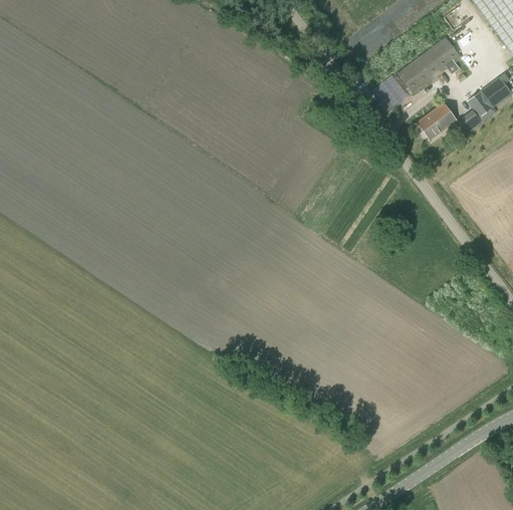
[(473,0),(511,50),(512,52),(512,0),(473,0)]
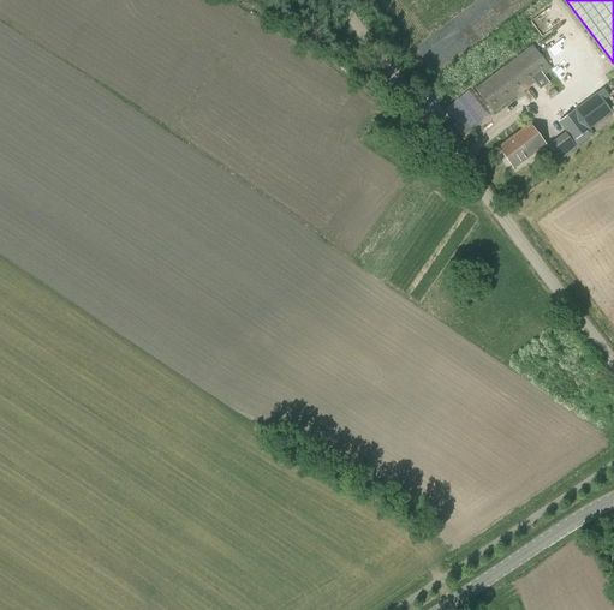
[(476,84),(495,109),(504,103),(535,78),(541,85),(550,78),(544,71),(552,65),(532,41),(476,84)]
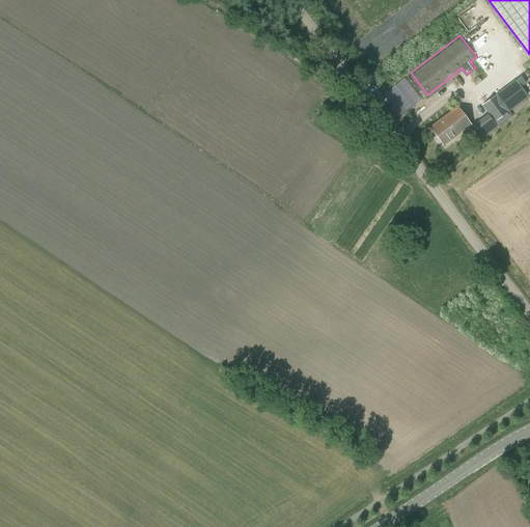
[(527,79),(522,73),(518,76),(517,76),(497,91),(482,102),(500,123),(513,112),(510,108),(529,93),(529,91),(523,83),(527,79)]
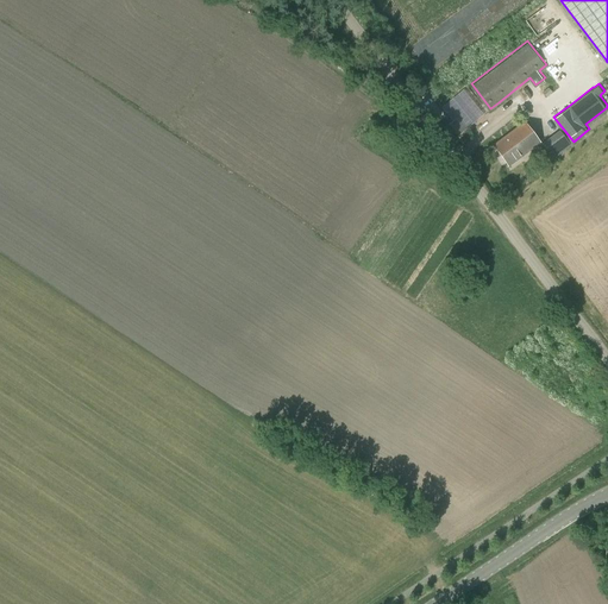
[(459,133),(481,114),(471,104),(450,123),(459,133)]
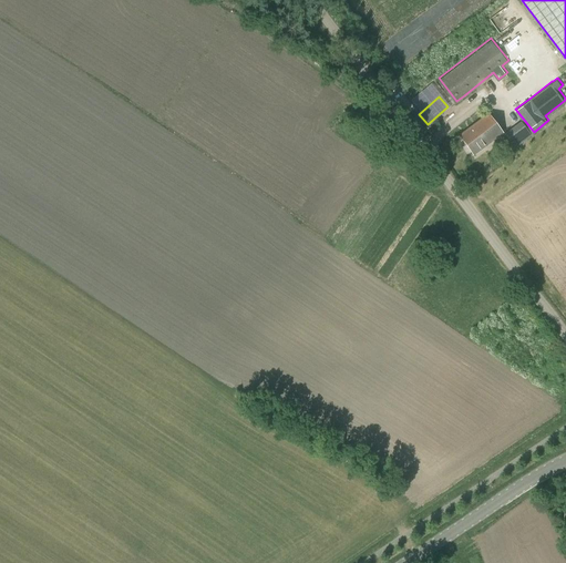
[(460,133),(474,151),(503,129),(489,111),(460,133)]
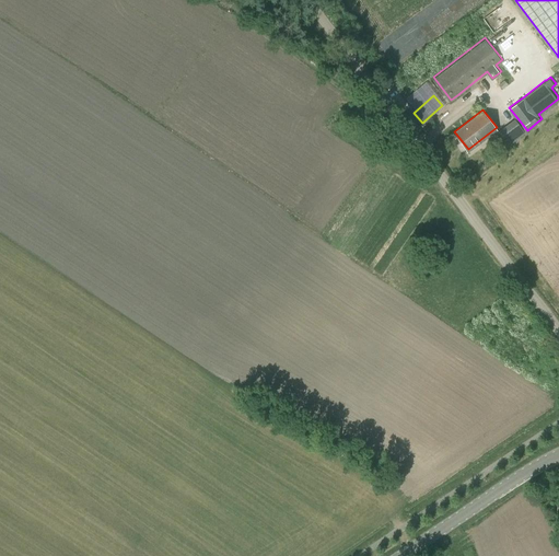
[(497,132),(507,145),(523,131),(513,118),(497,132)]
